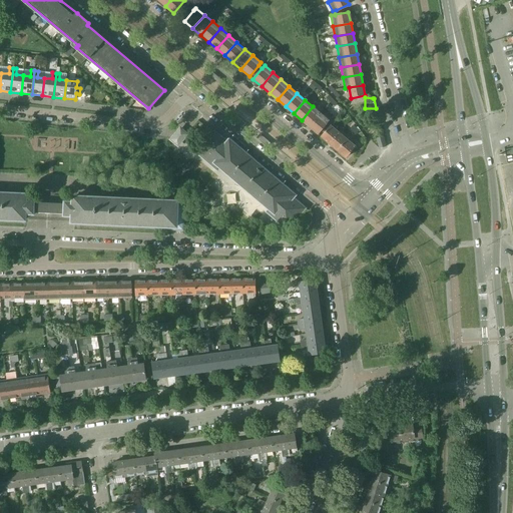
[(313,106),(302,120),(310,126),(321,113),(313,106)]
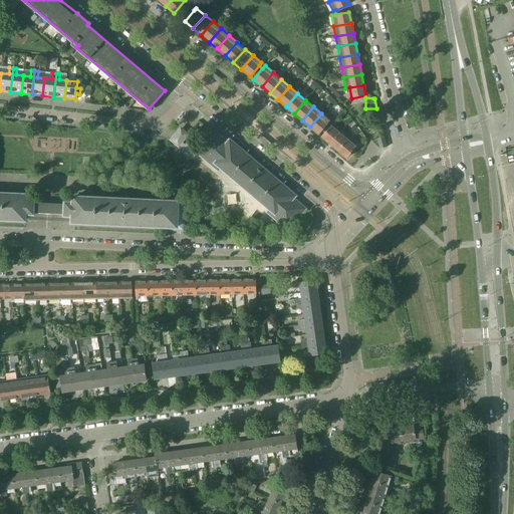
[(321,113),(310,126),(318,135),(329,120),(321,113)]
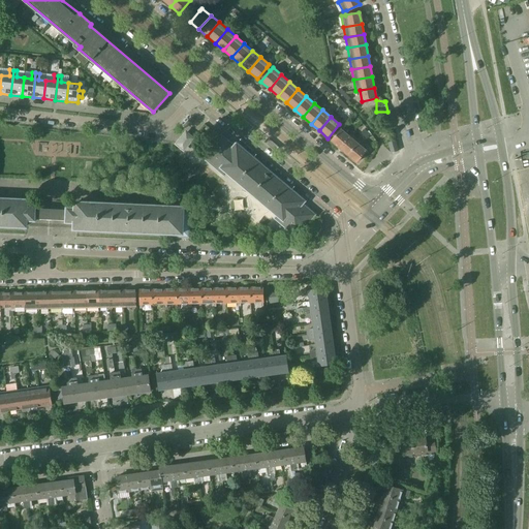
[(331,141),(340,149),(349,137),(340,129),(331,141)]
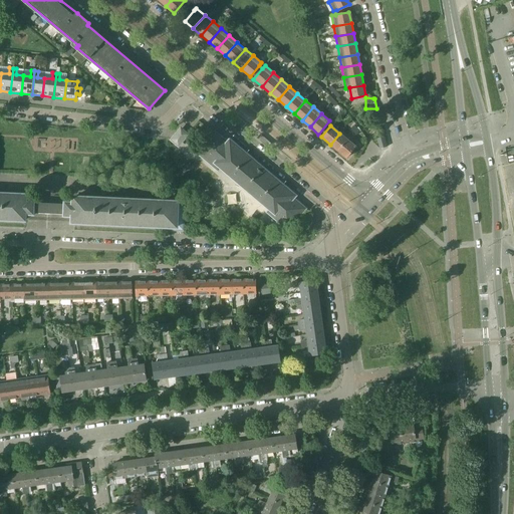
[(172,140),(178,146),(187,135),(181,130),(172,140)]
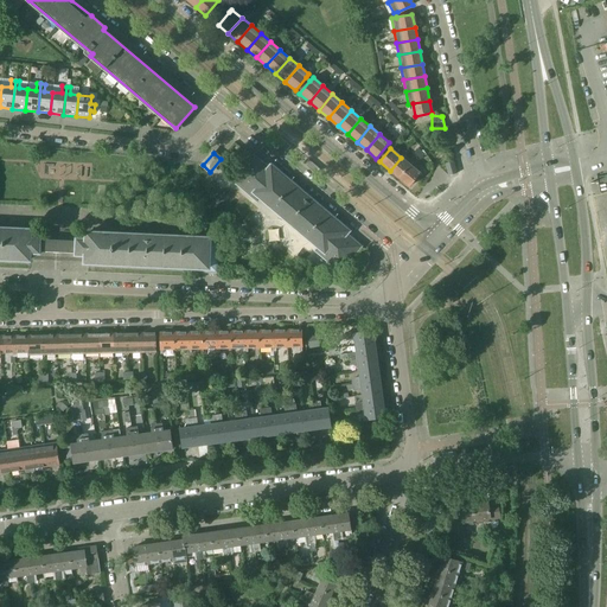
[(339,270),(340,272),(342,270),(340,269),(358,248),(359,249),(360,248),(345,235),(347,231),(270,166),(268,170),(253,155),(251,157),(253,158),(235,179),(234,178),(232,179),(235,181),(237,178),(342,267),(339,270)]
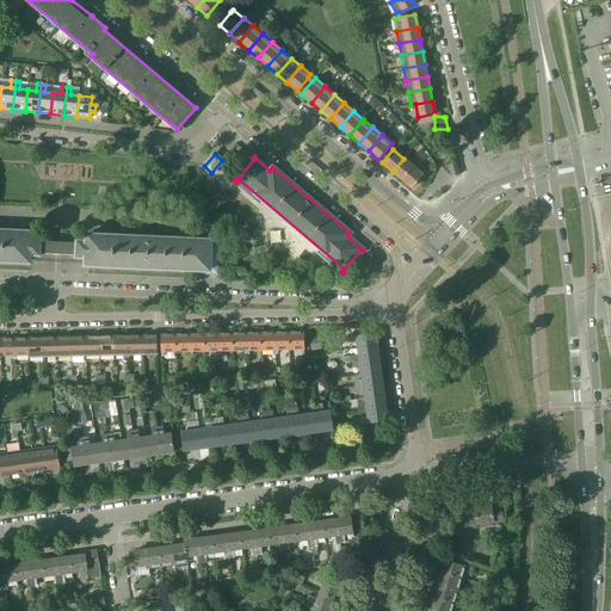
[(403,159),(393,172),(402,180),(413,167),(403,159)]
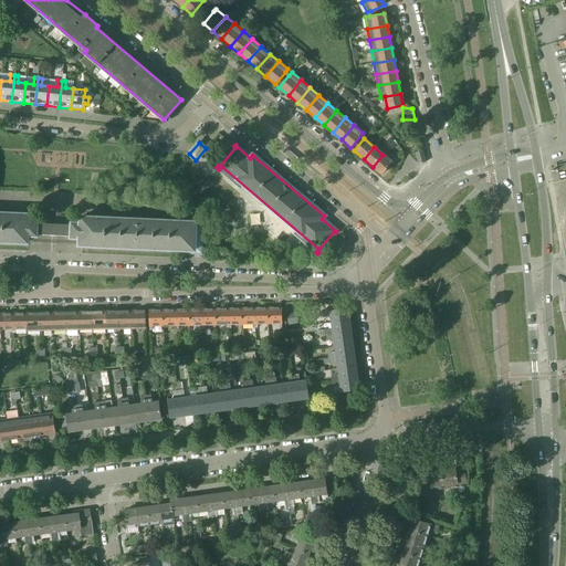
[(415,153),(418,164),(426,161),(422,150),(415,153)]
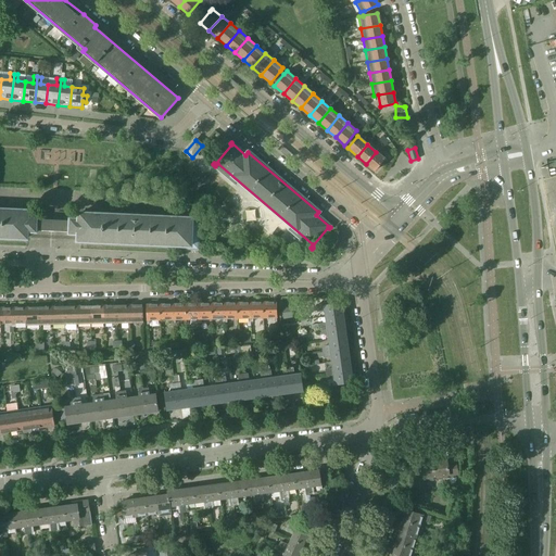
[(376,152),(366,164),(375,171),(384,160),(376,152)]
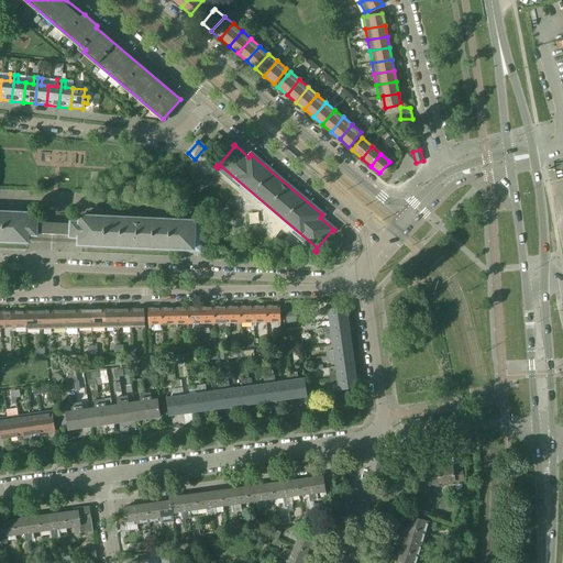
[(36,224),(36,222),(36,221),(28,221),(29,213),(11,213),(11,214),(0,213),(0,240),(28,241),(28,234),(35,234),(35,233),(36,224)]
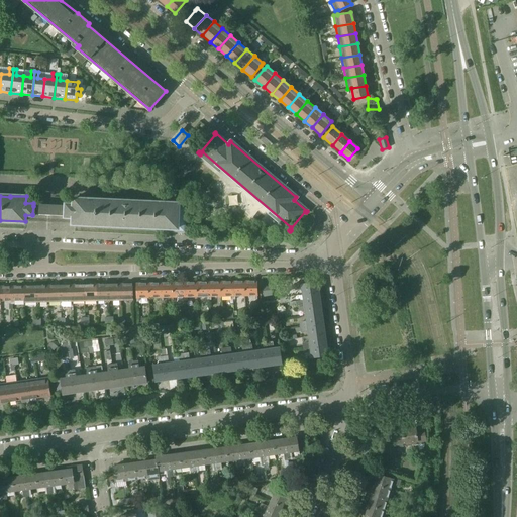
[(183,231),(184,207),(178,207),(179,203),(163,203),(163,204),(89,201),(89,199),(74,199),(73,205),(66,204),(66,205),(66,207),(65,216),(73,217),(73,223),(171,228),(171,230),(183,231)]
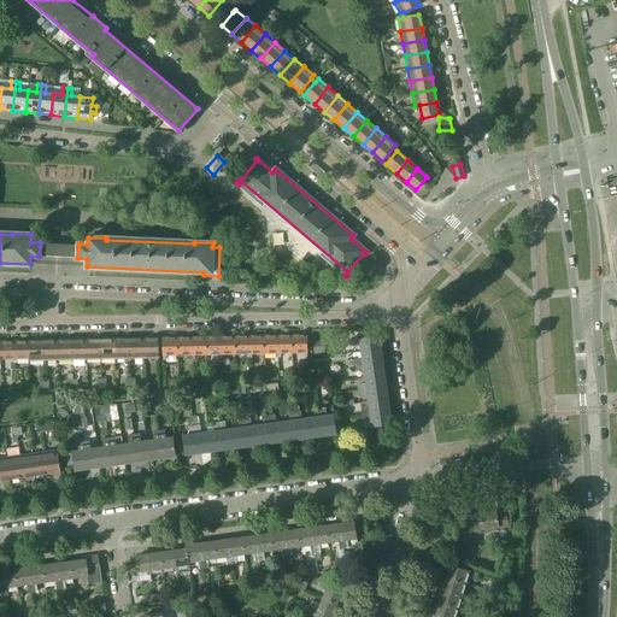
[(77,258),(78,247),(78,245),(40,244),(40,246),(39,256),(77,258)]
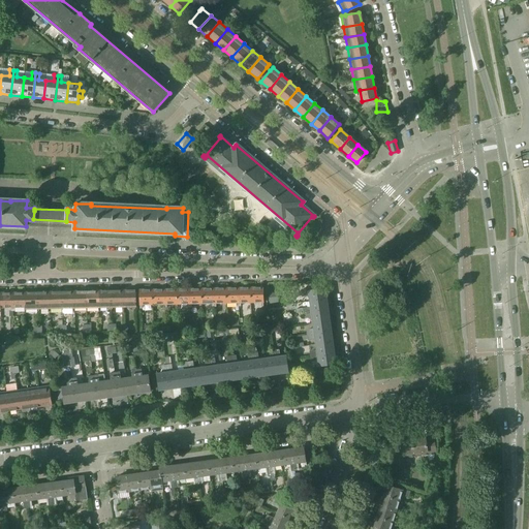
[(262,287),(250,288),(250,303),(261,302),(261,306),(263,306),(262,287)]
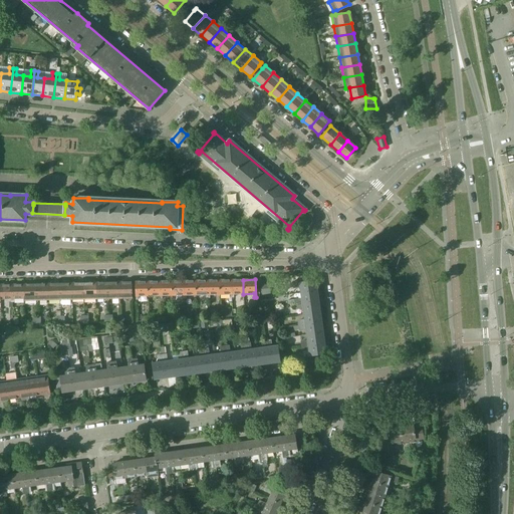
[(207,280),(196,281),(196,295),(206,294),(206,298),(208,298),(207,280)]
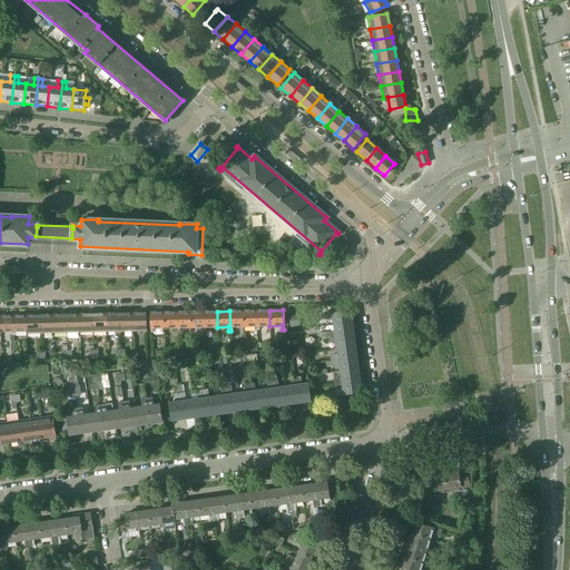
[(243,311),(229,311),(231,331),(233,331),(233,326),(244,326),(243,311)]
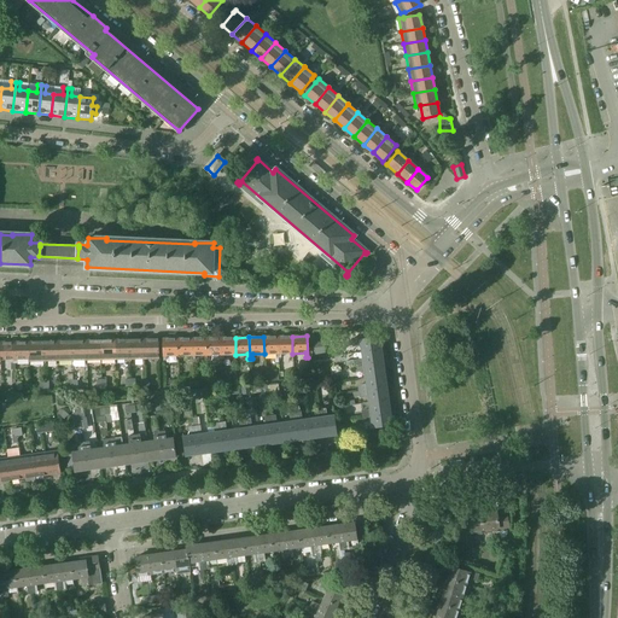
[(278,337),(263,337),(264,354),(277,354),(277,359),(279,357),(278,337)]
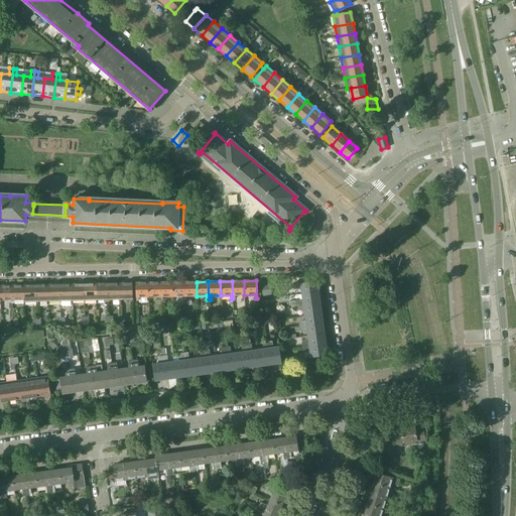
[(244,281),(232,281),(233,298),(235,298),(234,295),(244,295),(244,281)]
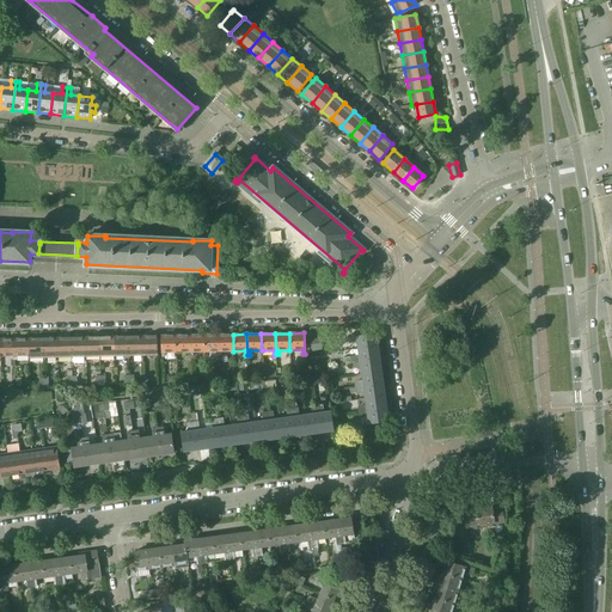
[(357,342),(359,349),(377,347),(375,334),(357,336),(357,335),(348,336),(349,342),(352,342),(353,343),(357,342)]
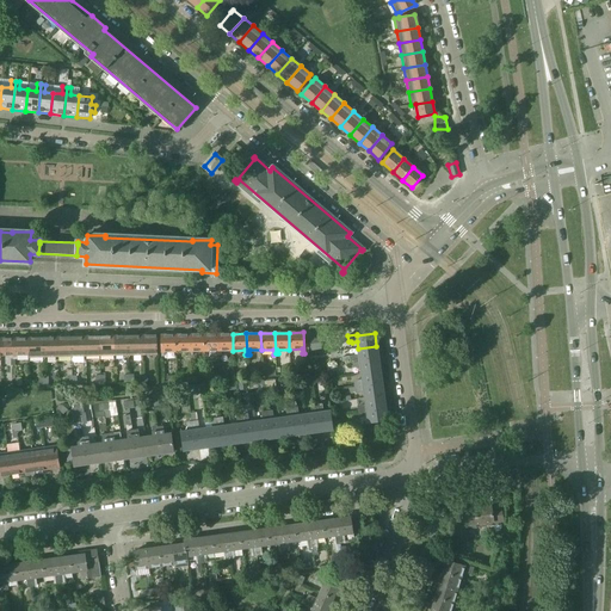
[(190,334),(176,335),(176,352),(187,351),(187,356),(190,356),(190,334)]
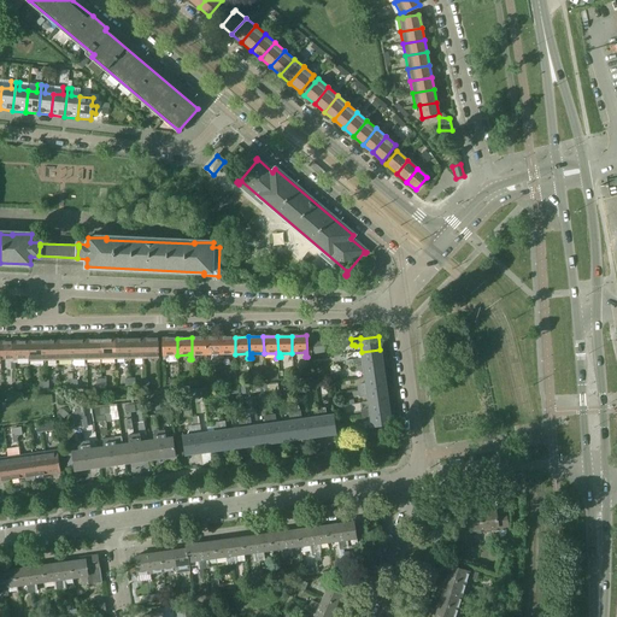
[(206,354),(206,338),(192,338),(192,359),(194,359),(194,354),(206,354)]
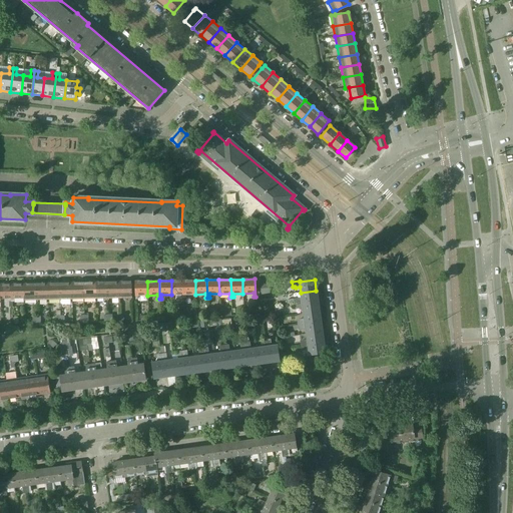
[(183,298),(183,281),(171,281),(171,295),(181,295),(181,298),(183,298)]
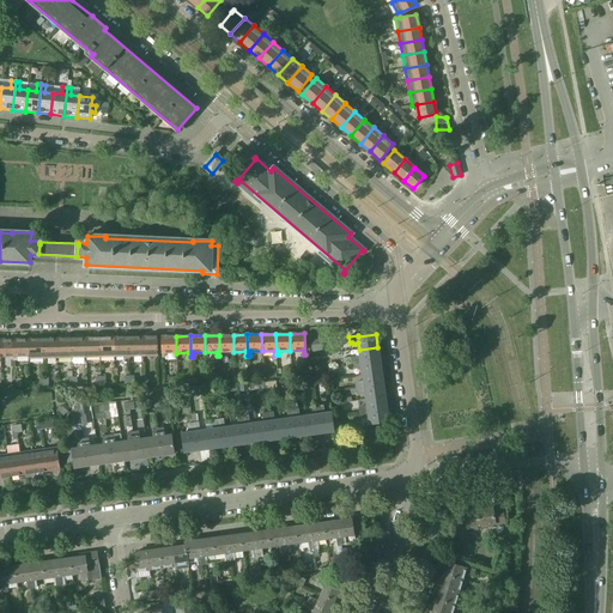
[(234,335),(219,335),(219,356),(222,356),(222,352),(234,352),(234,335)]
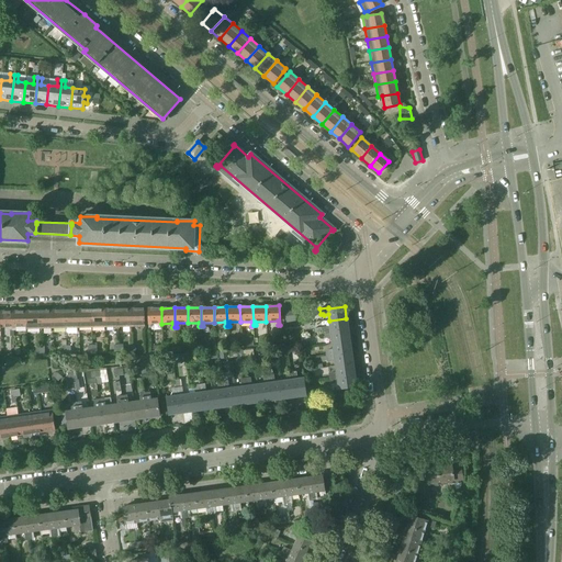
[(117,308),(104,310),(104,327),(117,327),(117,308)]
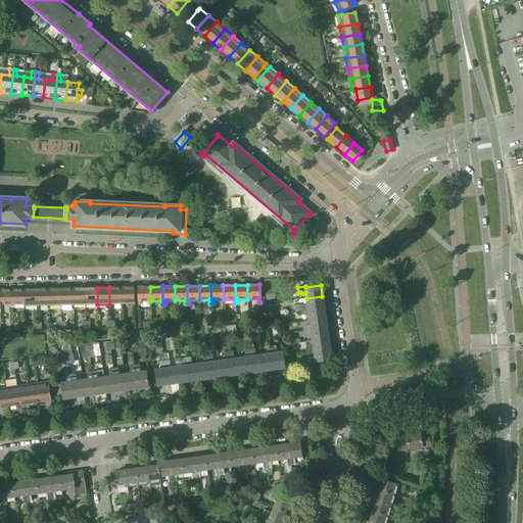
[(122,287),(109,287),(109,304),(122,304),(122,287)]
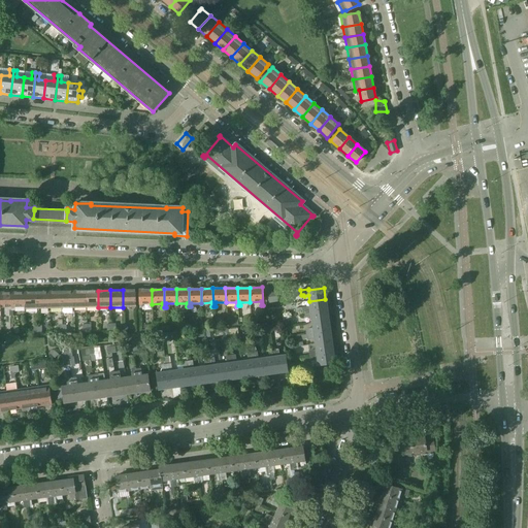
[(135,290),(123,290),(123,307),(135,306),(135,290)]
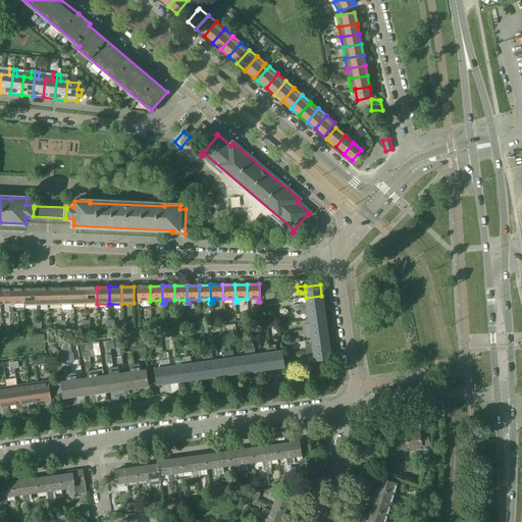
[(138,286),(138,301),(138,304),(140,304),(140,301),(150,301),(150,286),(138,286)]
